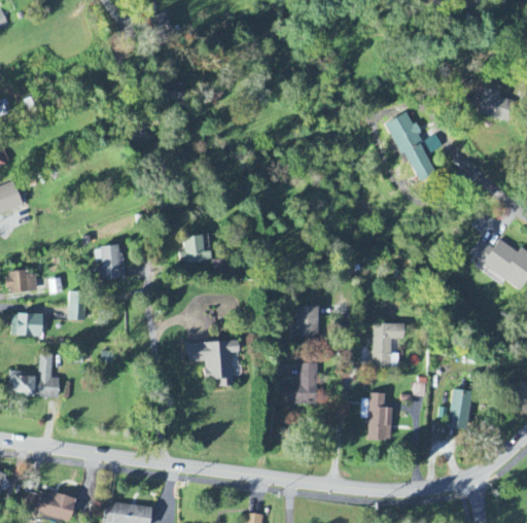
[(0,26),(8,23),(1,7),(0,7),(0,26)]
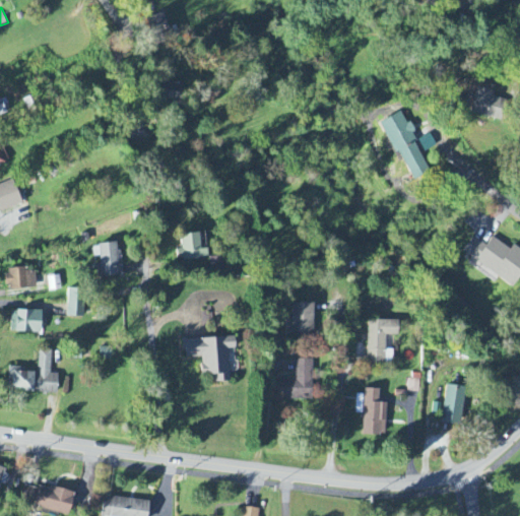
[(506,98),(493,93),(494,89),(477,85),(470,111),(501,119),(506,98)]
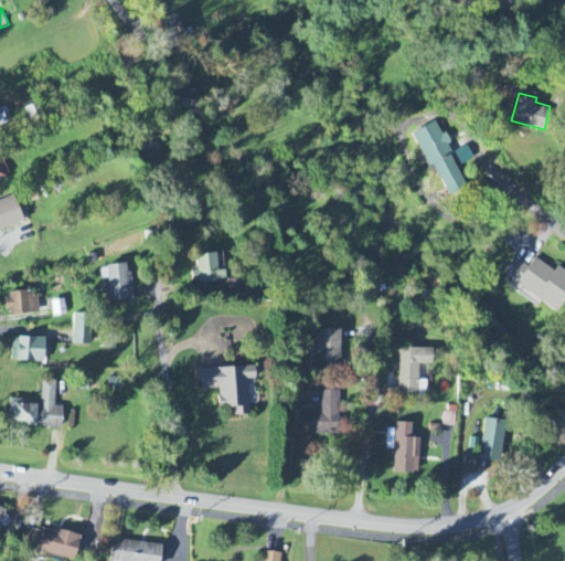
[(0,124),(9,120),(3,105),(0,105),(0,124)]
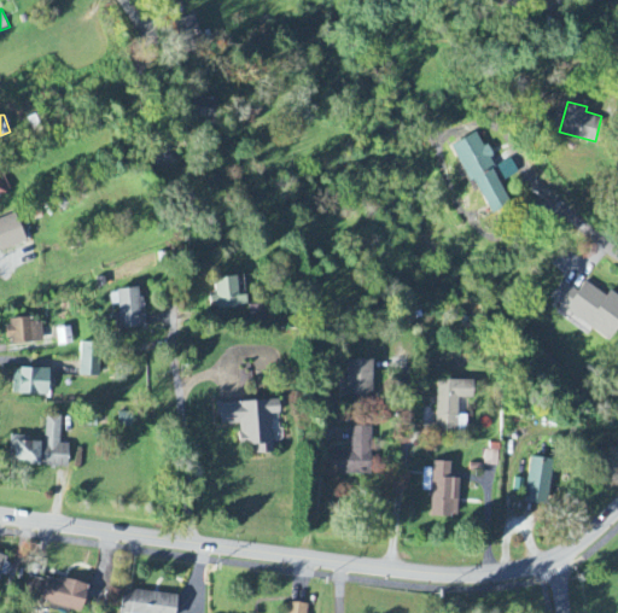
[(452,142),(487,212),(512,200),(476,130),(452,142)]
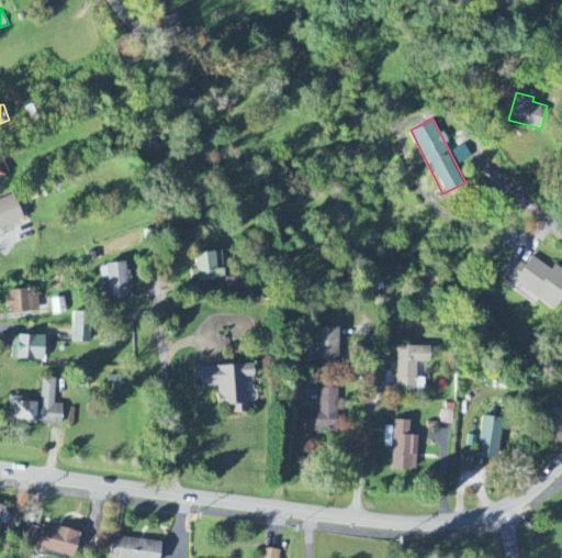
[(0,175),(9,173),(2,155),(0,155),(0,175)]
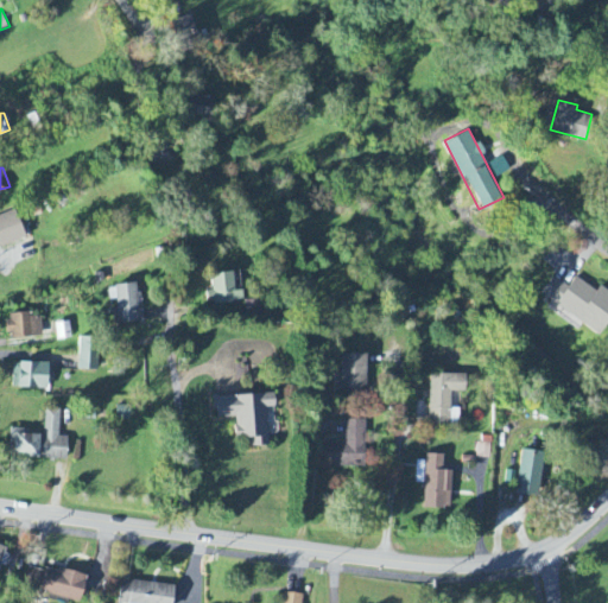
[(0,245),(25,236),(16,208),(0,213),(0,245)]
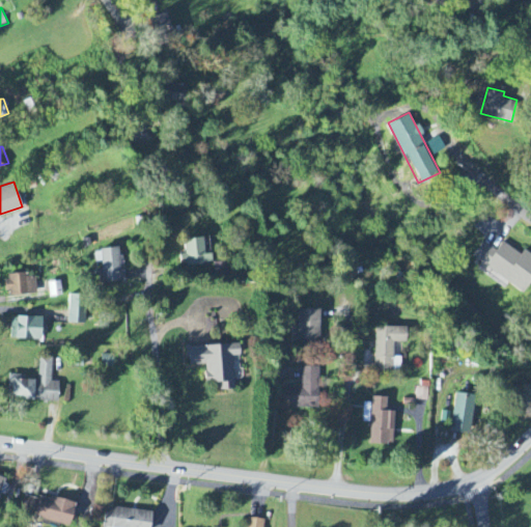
[(213,260),(212,252),(204,252),(202,236),(184,238),(185,252),(179,252),(179,264),(213,260)]
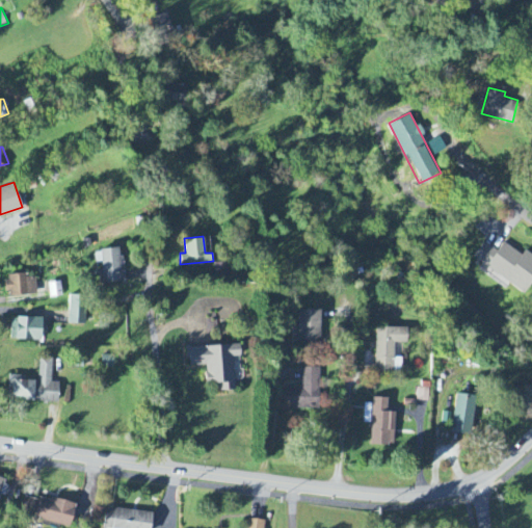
[(531,253),(524,248),(522,253),(503,240),(497,248),(483,240),(472,258),(524,291),(531,279),(531,253)]
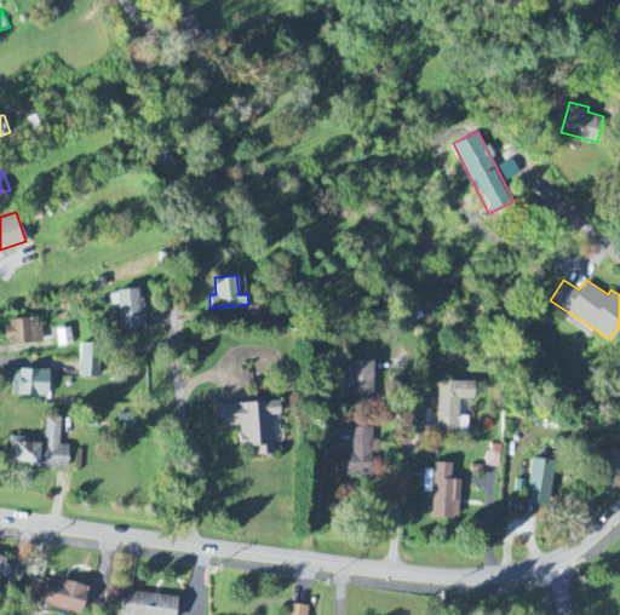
[(118,327),(141,327),(139,288),(110,288),(112,303),(116,303),(118,327)]
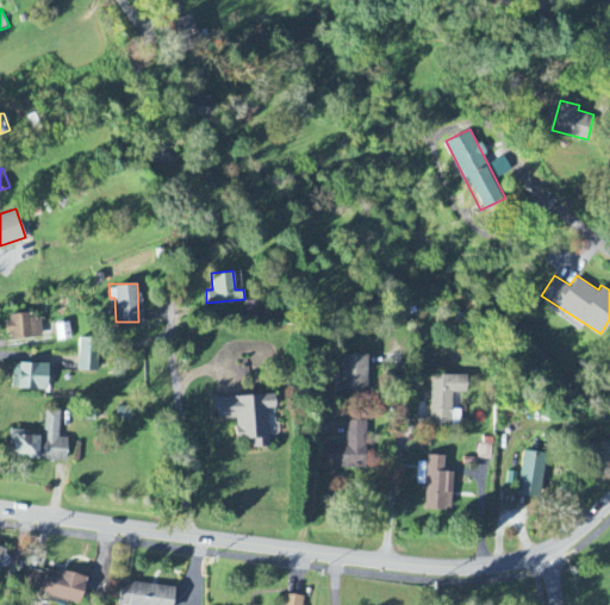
[(246,299),(248,315),(262,313),(261,298),(246,299)]
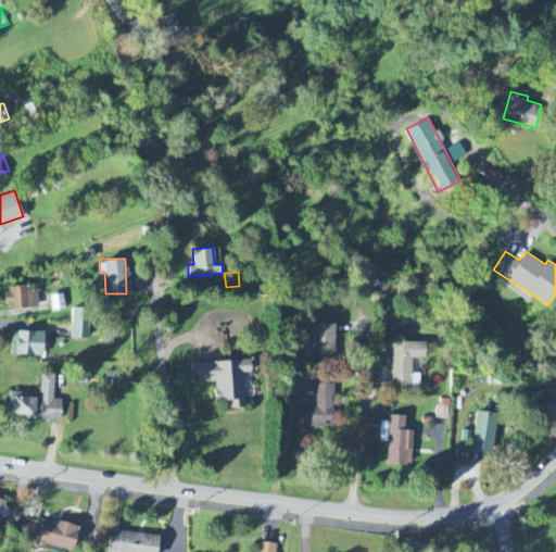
[(7,286),(7,306),(38,306),(37,285),(7,286)]
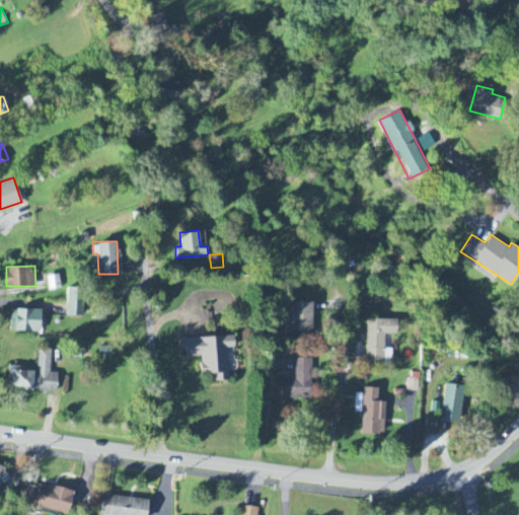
[(67,314),(82,314),(83,287),(67,287),(67,314)]
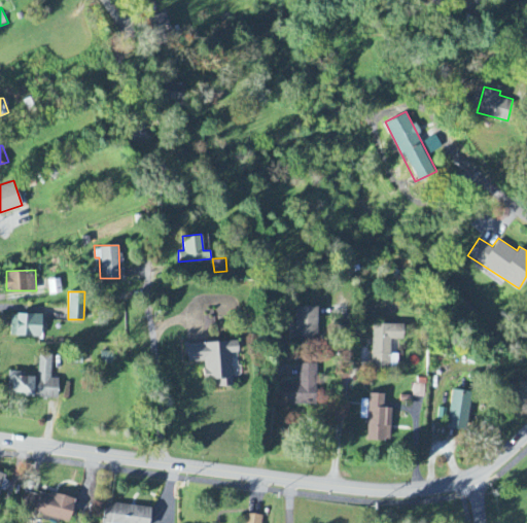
[(317,305),(295,305),(294,339),(317,339),(317,305)]
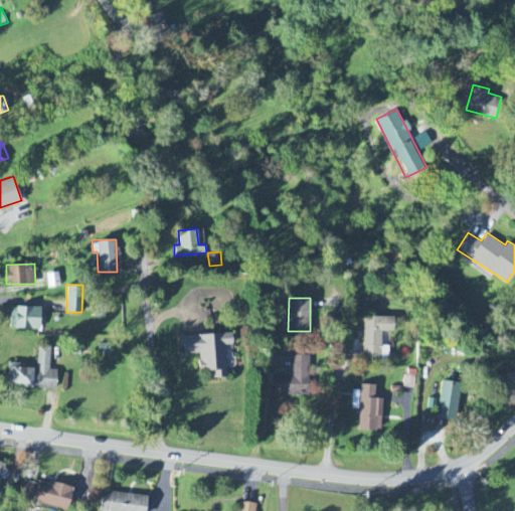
[(40,306),(10,305),(10,327),(39,328),(40,306)]
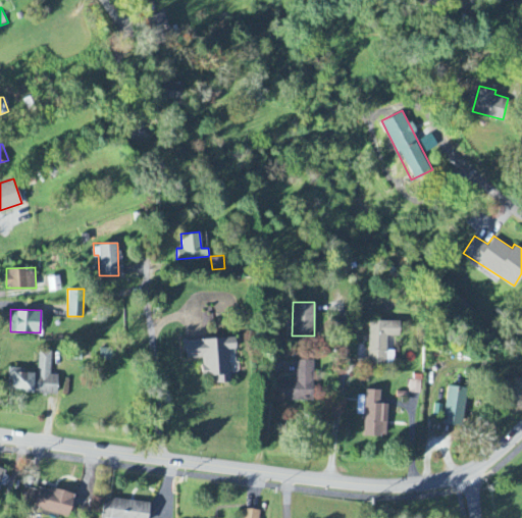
[(394,362),(394,349),(386,348),(386,334),(400,334),(400,319),(369,319),(369,362),(394,362)]
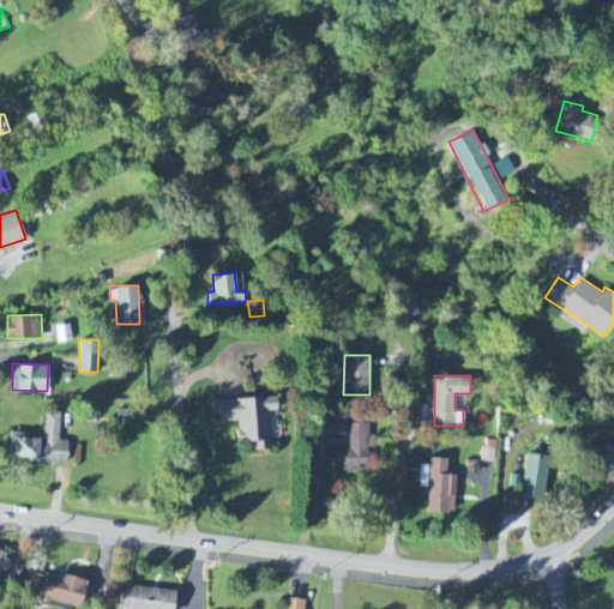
[(239,420),(238,448),(269,450),(270,410),(276,410),(276,398),(217,397),(216,420),(239,420)]
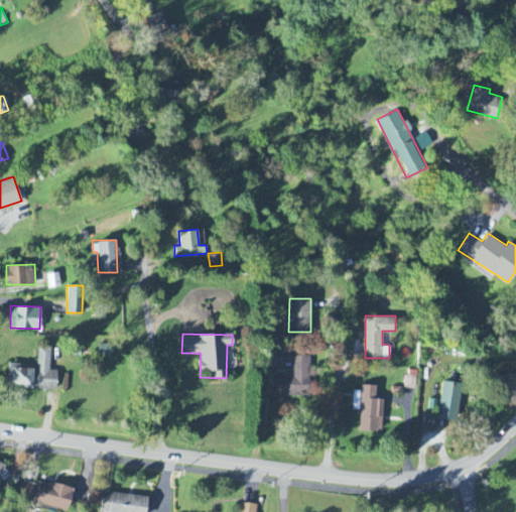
[(56,369),(49,368),(50,347),(36,347),(35,387),(56,388),(56,369)]
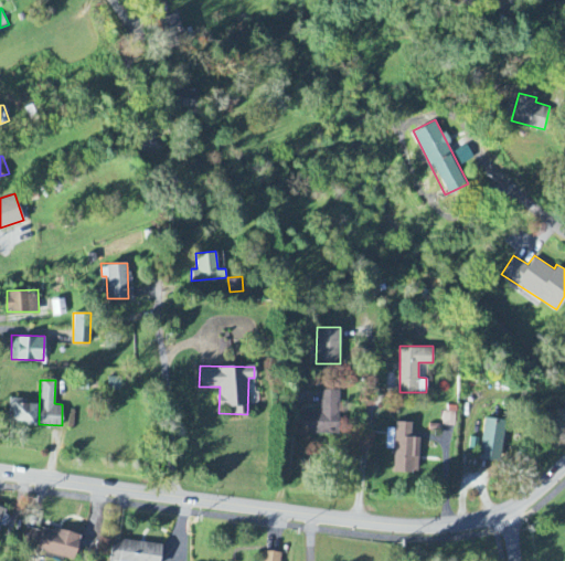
[(319,388),(319,409),(304,409),(304,431),(338,432),(339,389),(319,388)]
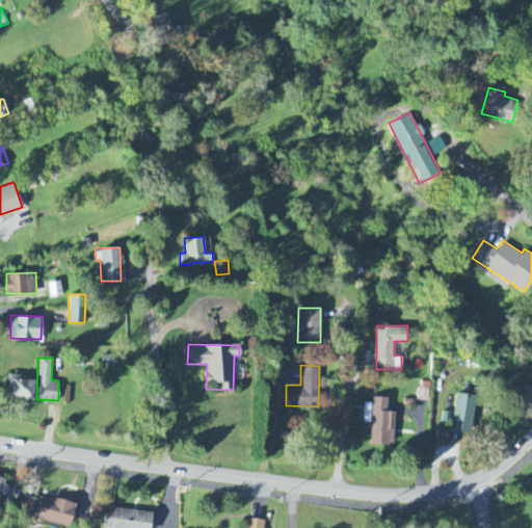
[(33,379),(24,379),(24,374),(9,373),(8,398),(33,399),(33,379)]
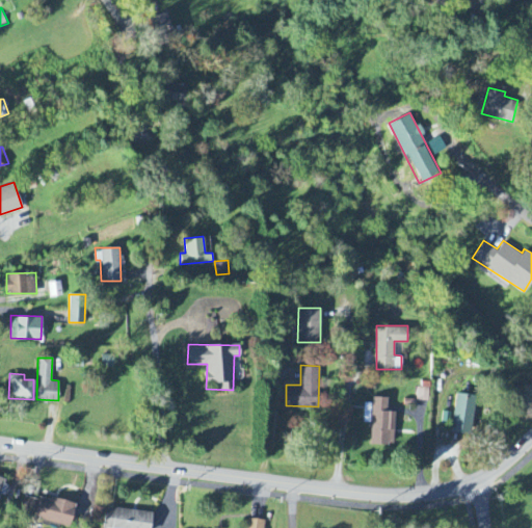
[(428,399),(429,379),(419,379),(418,399),(428,399)]
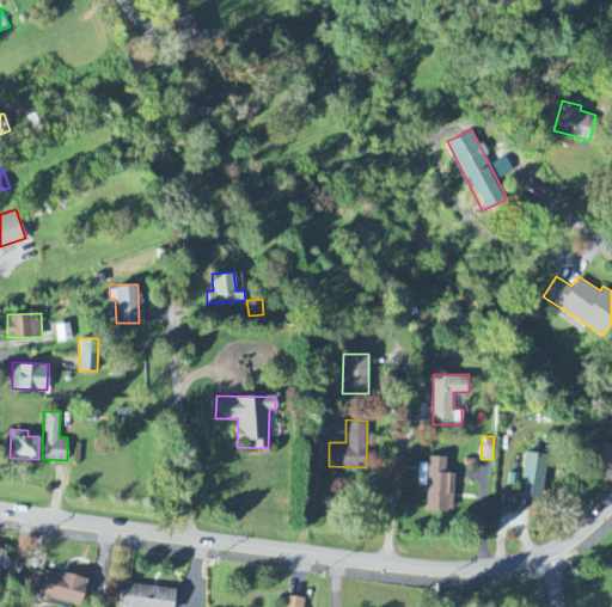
[(548,454),(525,449),(518,495),(540,498),(548,454)]
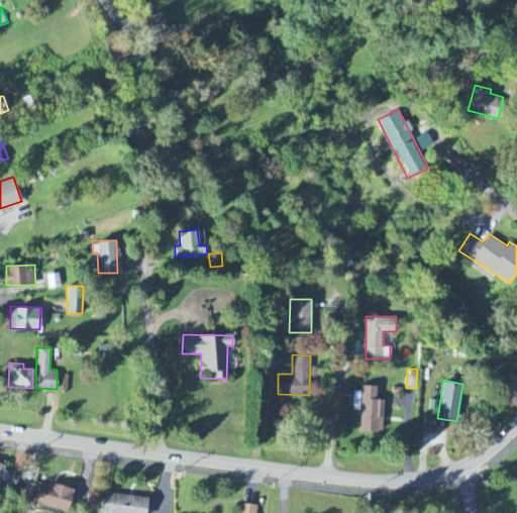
[(383,430),(384,399),(377,399),(377,385),(362,385),(360,430),(383,430)]
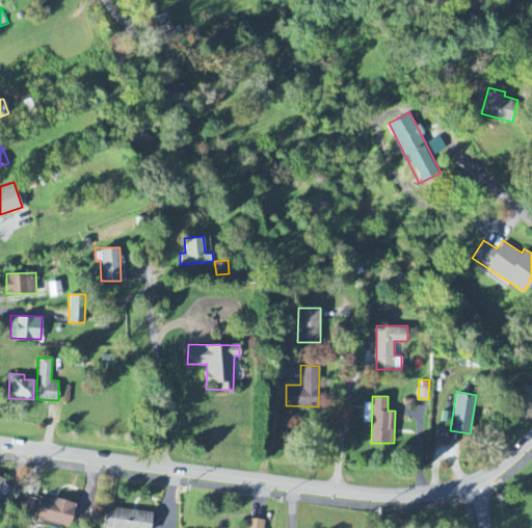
[(75,504),(24,492),(19,513),(69,526),(75,504)]
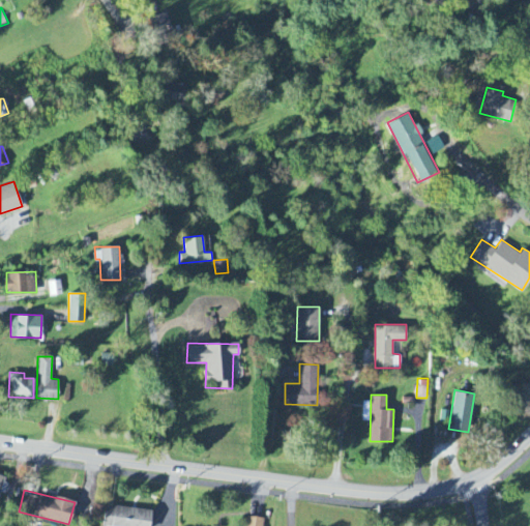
[(111,525),(149,525),(152,509),(106,502),(102,524),(112,525),(111,525)]
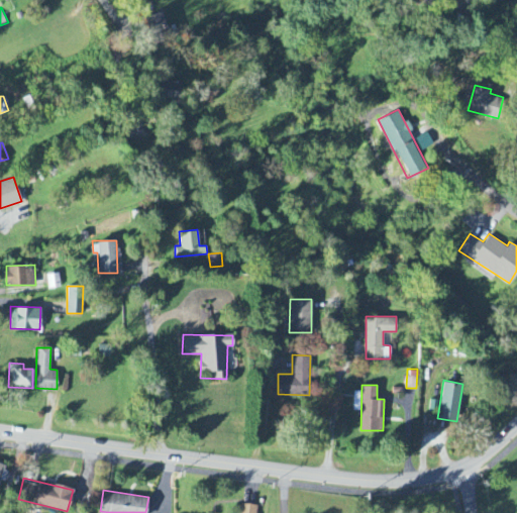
[(256,512),(257,504),(240,502),(239,512),(256,512)]
